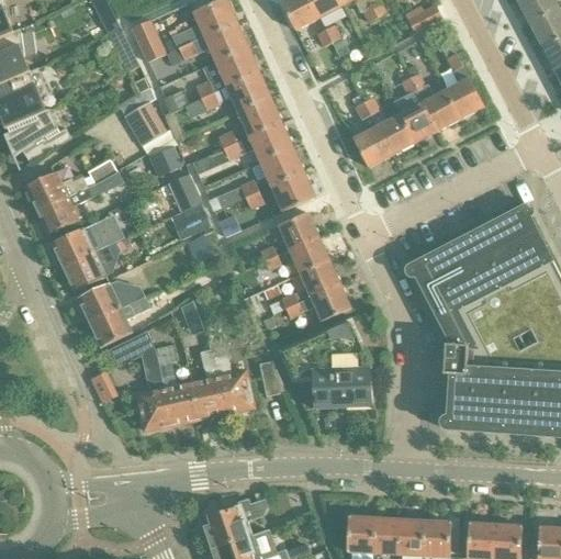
[(0,36),(13,31),(12,31),(7,17),(4,0),(0,0),(0,36)]
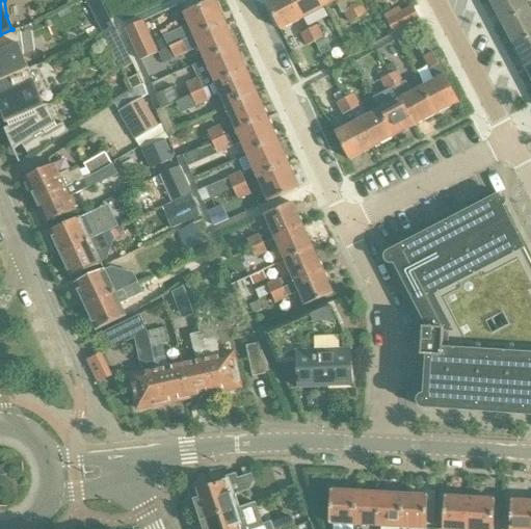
[(178,29),(166,34),(170,45),(182,40),(193,34),(223,21),(214,0),(206,0),(183,10),(188,24),(178,29)]
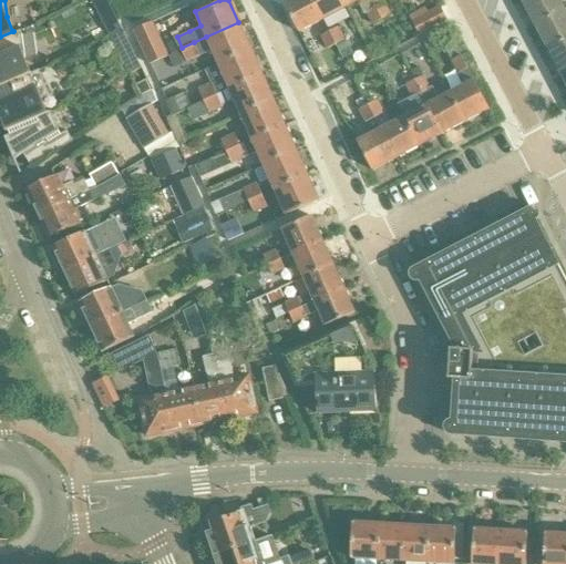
[(285,0),(283,1),(298,30),(321,18),(311,0),(285,0)]
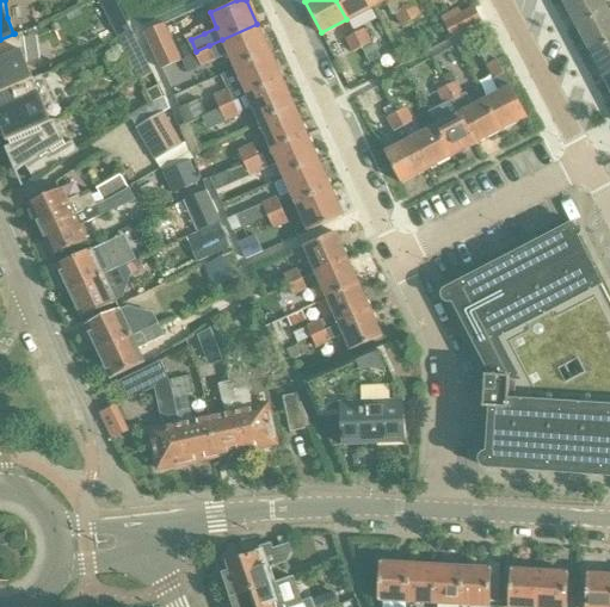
[(336,0),(346,19),(370,6),(368,0),(336,0)]
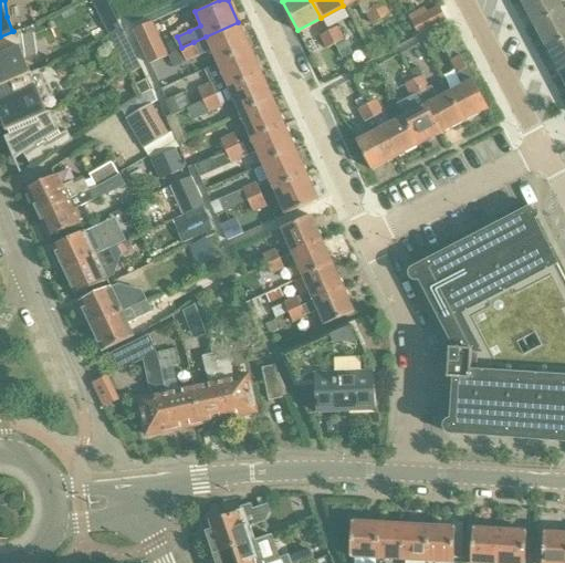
[(341,0),(343,6),(354,0),(356,0),(363,12),(365,11),(370,22),(380,17),(374,4),(372,0),(341,0)]
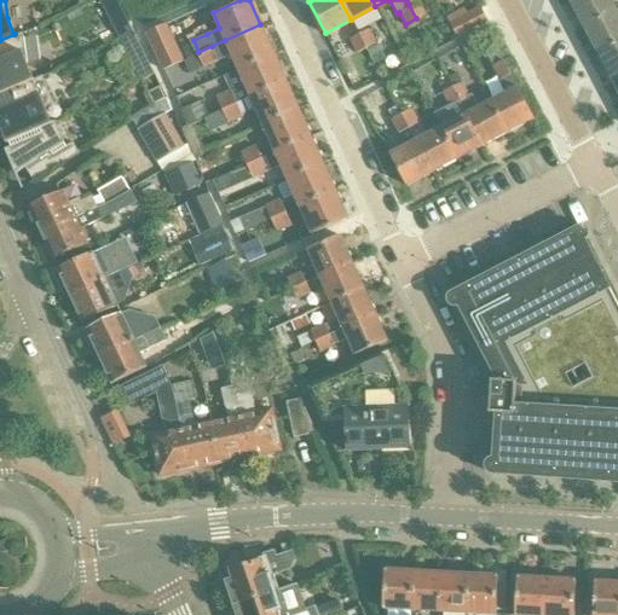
[(419,0),(409,5),(416,18),(426,13),(419,0)]
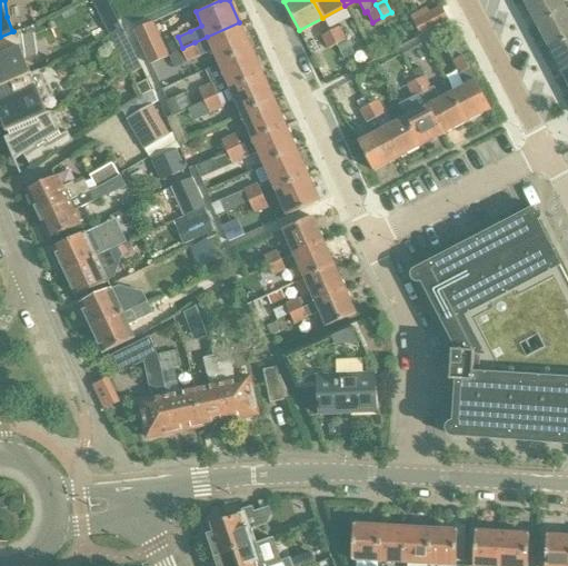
[(535,22),(565,7),(560,0),(524,0),(535,22)]
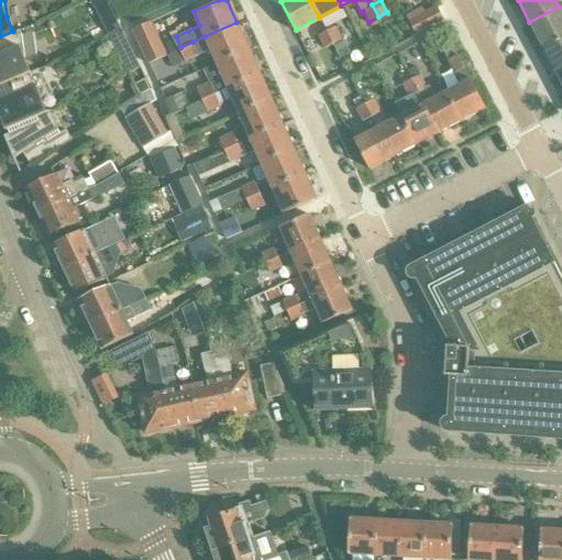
[(434,4),(407,19),(415,33),(442,19),(434,4)]
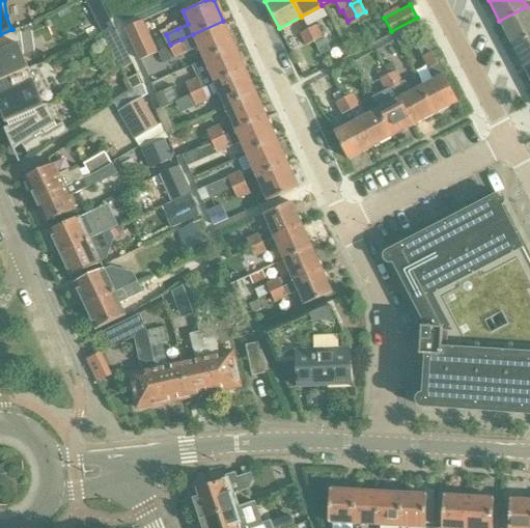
[(529,12),(527,6),(499,21),(510,43),(529,32),(529,12)]
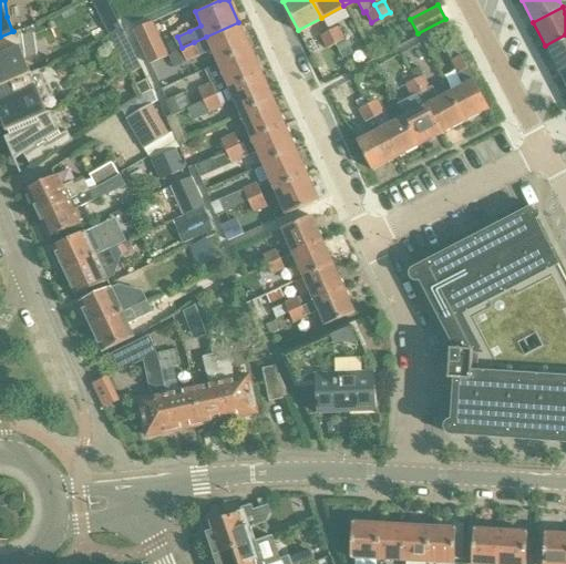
[(147,62),(167,53),(152,19),(132,28),(147,62)]
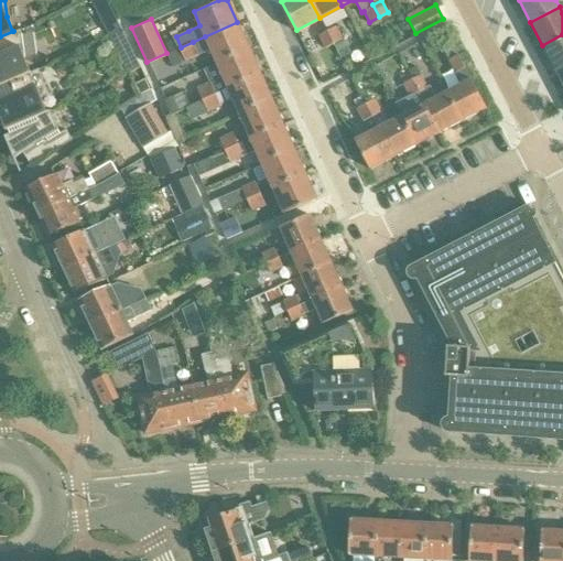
[(193,42),(181,47),(186,60),(198,53),(210,49),(216,61),(216,62),(249,47),(237,22),(205,36),(193,42)]
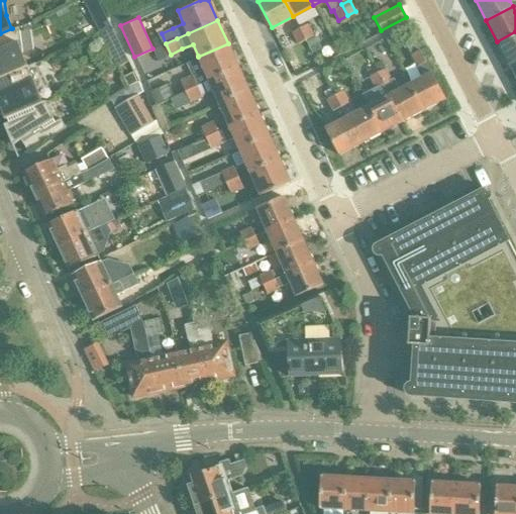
[(116,65),(125,61),(127,60),(109,24),(99,30),(116,65)]
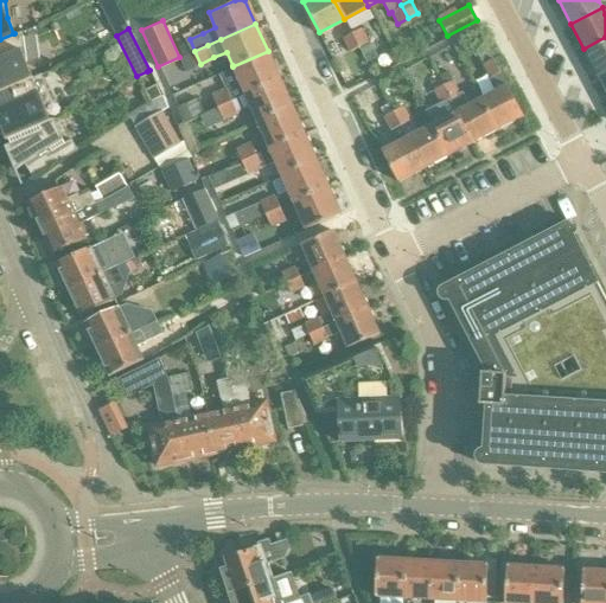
[(0,90),(32,77),(32,76),(25,61),(20,31),(20,30),(13,33),(14,33),(0,39),(0,90)]
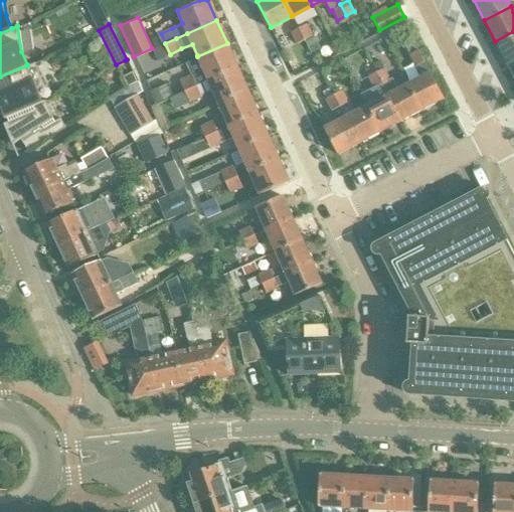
[(308,26),(299,30),(305,41),(314,37),(308,26)]
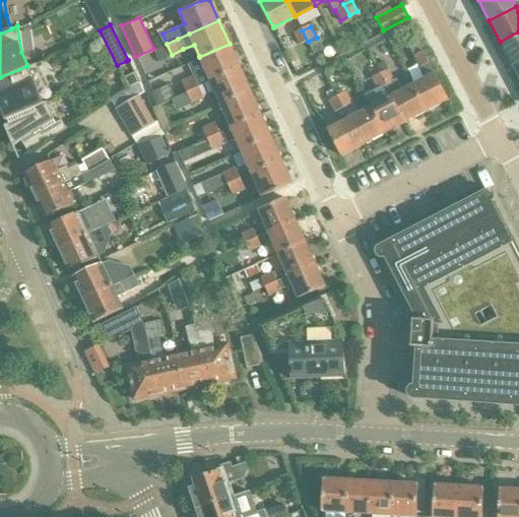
[(302,30),(295,35),(301,46),(308,42),(302,30)]
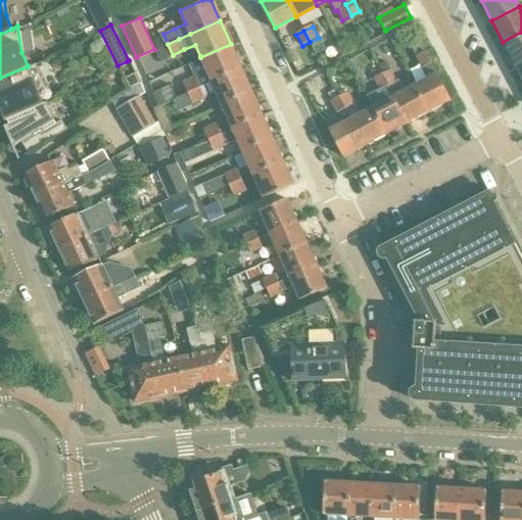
[(521,32),(503,42),(515,64),(521,59),(521,32)]
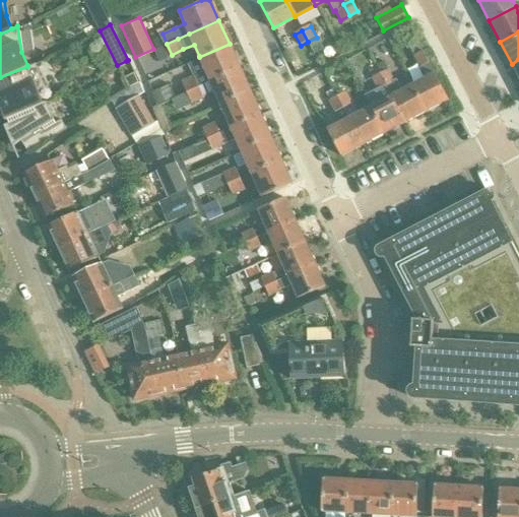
[(192,75),(182,79),(187,90),(198,85),(209,80),(240,66),(230,44),(199,57),(199,56),(186,62),(192,75)]
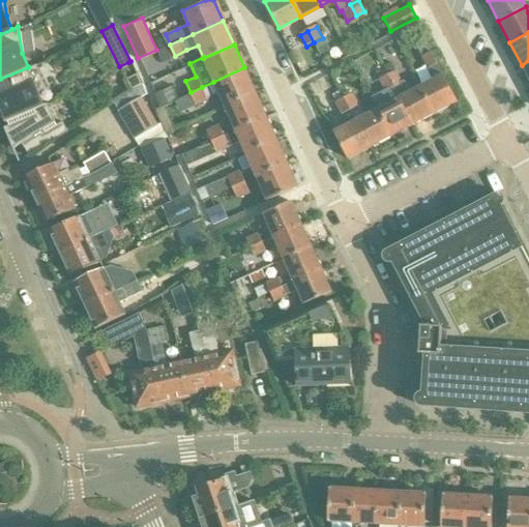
[(431,50),(420,55),(427,67),(436,62),(431,50)]
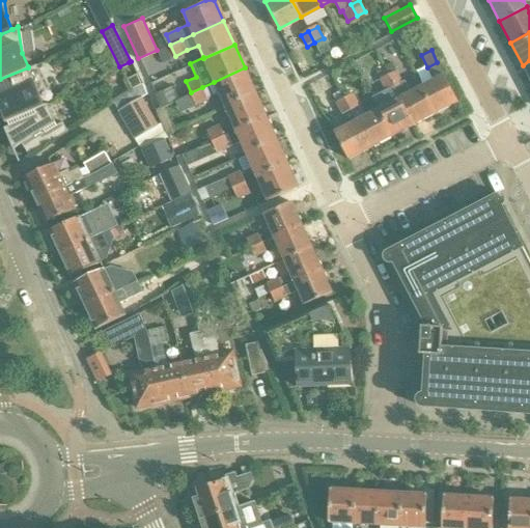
[(382,65),(381,65),(386,74),(412,123),(434,112),(419,84),(411,89),(406,79),(402,80),(402,78),(392,59),(382,65)]
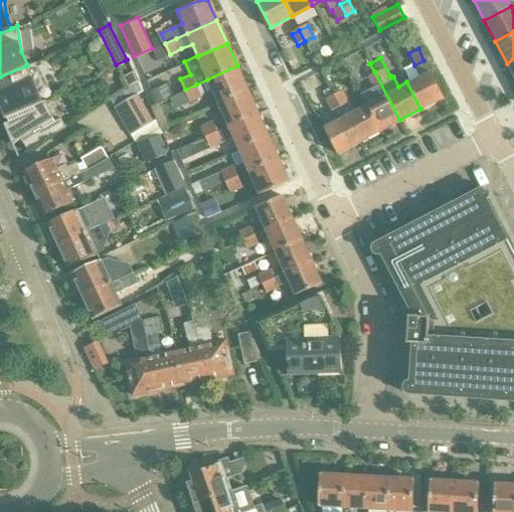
[(42,101),(36,88),(43,84),(33,61),(27,64),(27,65),(0,76),(0,92),(2,96),(0,96),(0,112),(2,113),(4,118),(7,117),(6,117),(42,101)]
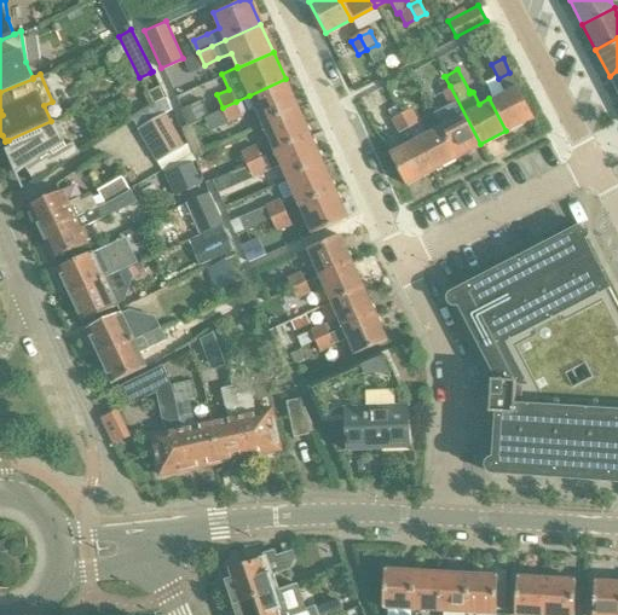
[(249,96),(236,102),(241,114),(255,106),(261,122),(298,106),(286,79),(249,96)]
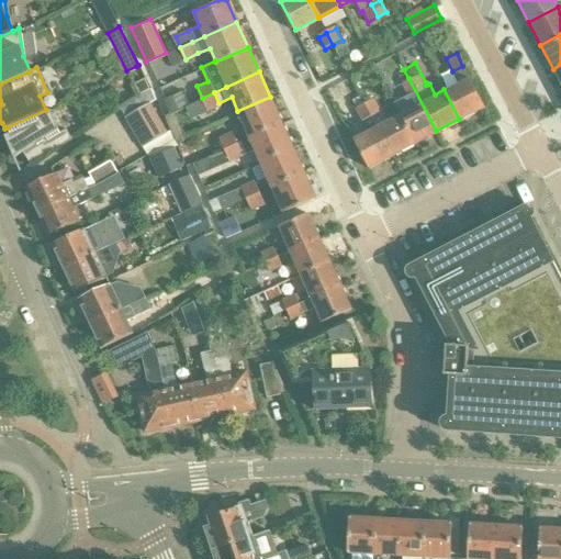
[(468,77),(444,89),(459,119),(483,105),(469,77),(468,77)]
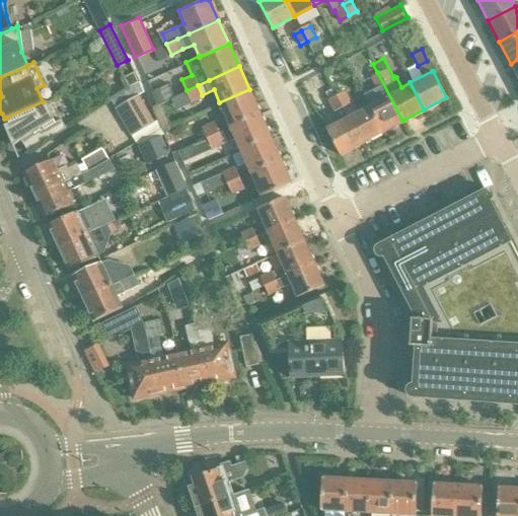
[(376,85),(364,92),(370,103),(367,105),(381,132),(402,121),(377,72),(371,75),(376,85)]
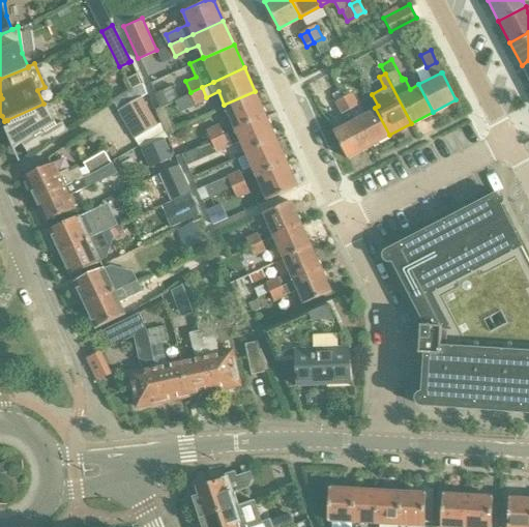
[(155,123),(140,97),(146,94),(140,83),(111,100),(133,137),(155,123)]
